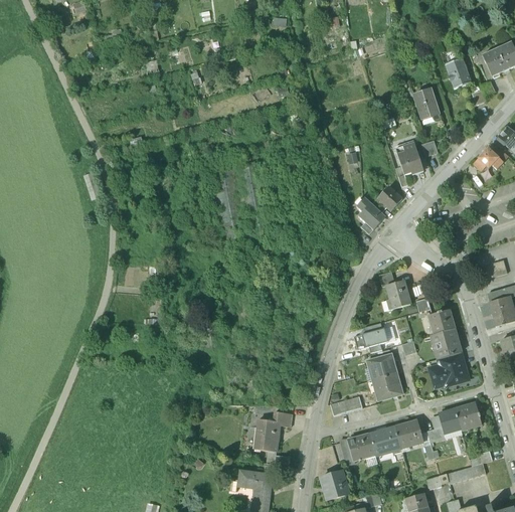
[(82,0),(72,2),(75,12),(84,10),(82,0)]
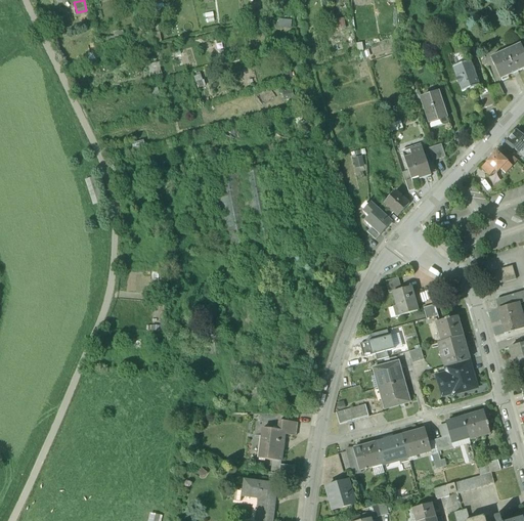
[(523,49),(520,42),(490,55),(500,78),(523,67),(523,49)]
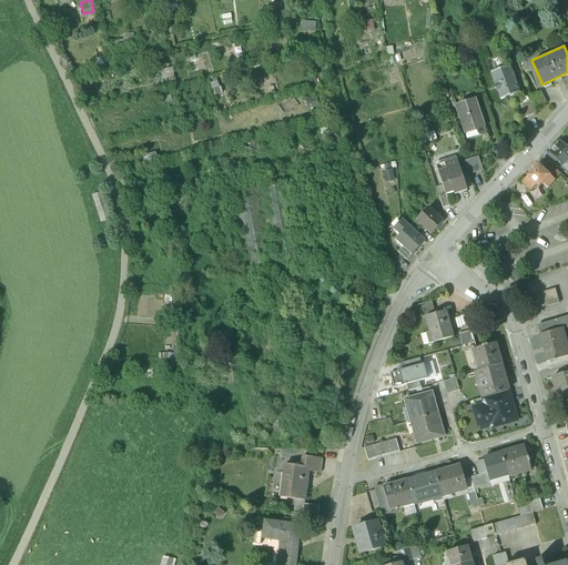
[(509,63),(490,70),(496,83),(495,83),(496,89),(497,89),(500,98),(507,96),(508,98),(515,96),(514,93),(519,91),(509,63)]
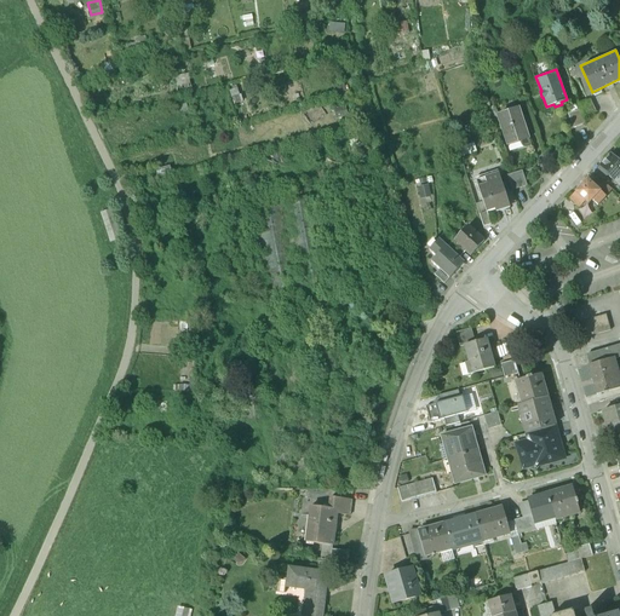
[(590,98),(579,103),(580,107),(584,116),(596,109),(590,98)]
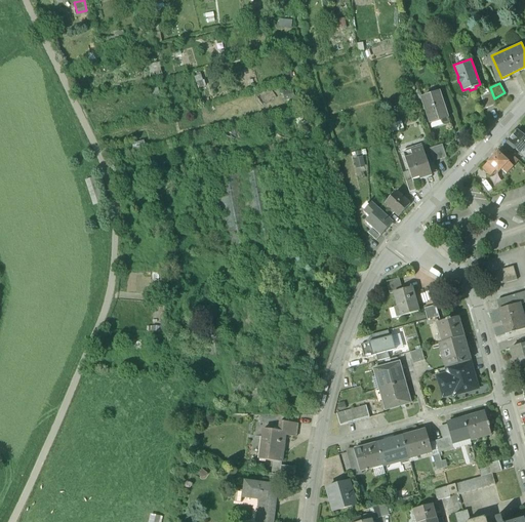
[(448,115),(439,90),(438,90),(431,93),(431,92),(421,96),(430,121),(448,115)]
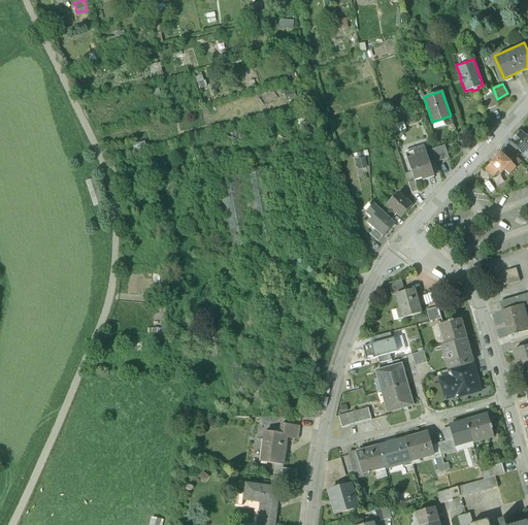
[(494,91),(484,95),(488,107),(499,103),(497,99),(494,91)]
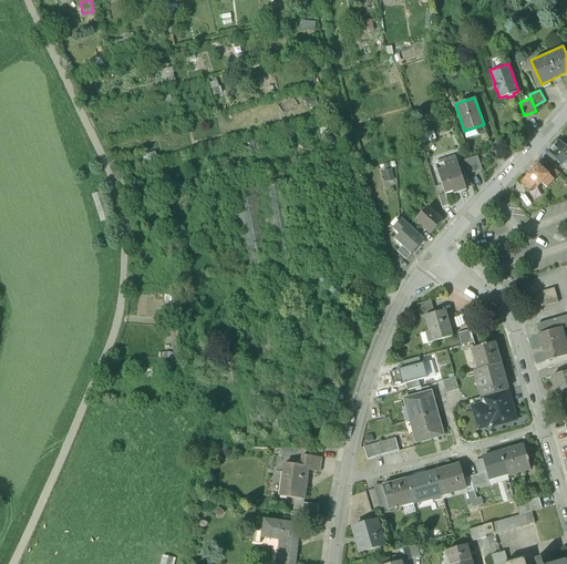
[(566,156),(566,146),(558,139),(557,140),(556,140),(556,139),(553,142),(554,142),(554,143),(547,150),(562,163),(565,160),(566,156)]
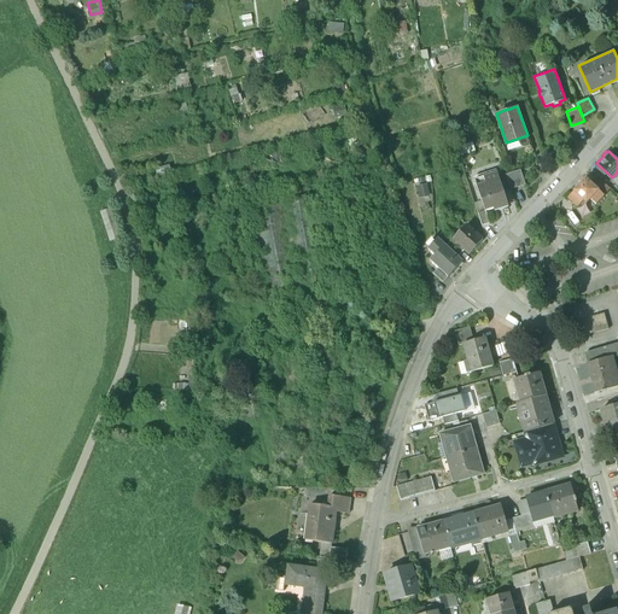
[(520,168),(506,173),(511,187),(525,182),(520,168)]
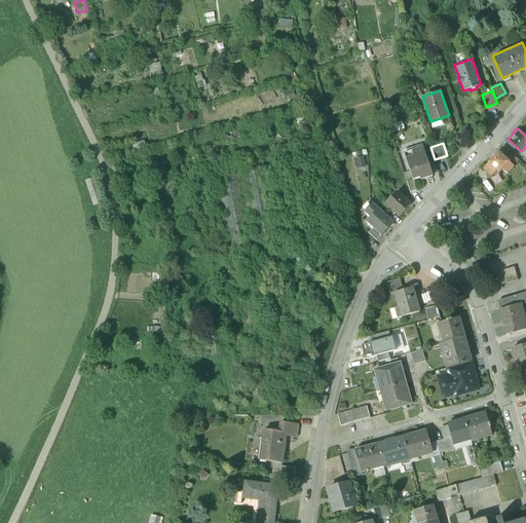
[(423,145),(404,151),(413,178),(431,172),(423,145)]
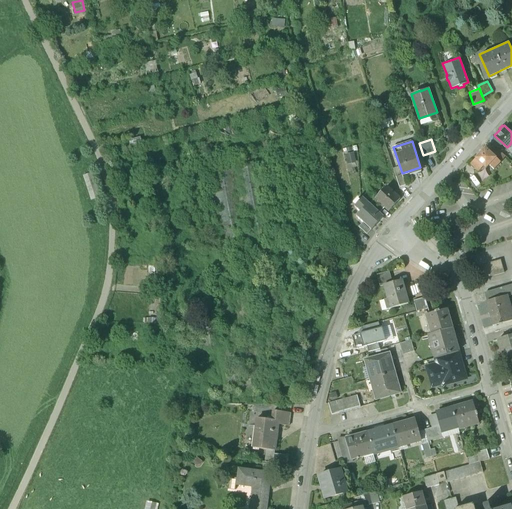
[(500,160),(485,146),(470,162),(478,169),(483,164),(486,167),(489,163),(494,167),(500,160)]
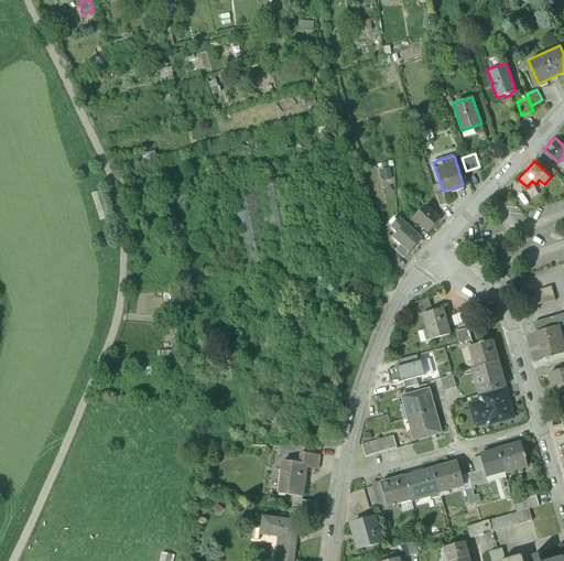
[(381,168),(382,177),(391,176),(390,166),(381,168)]
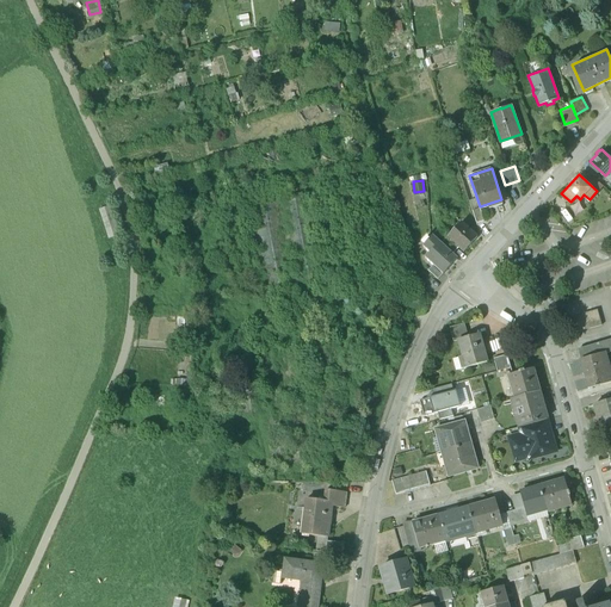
[(480,206),(473,209),(476,222),(485,220),(480,206)]
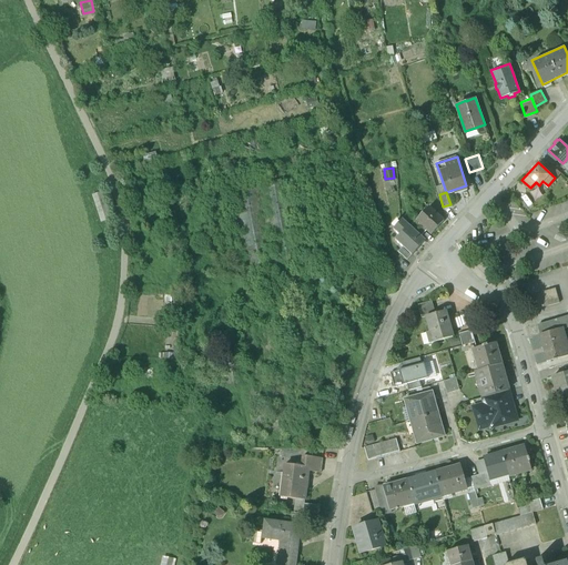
[(428,204),(416,219),(426,229),(430,232),(444,218),(428,204)]
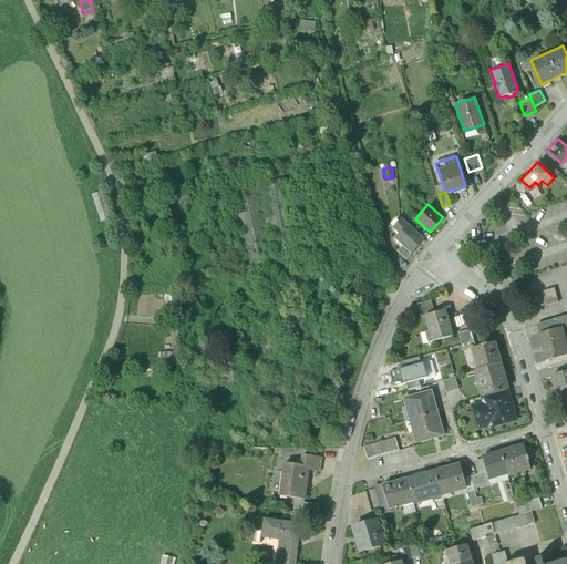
[(410,224),(401,216),(392,227),(399,233),(394,237),(402,245),(411,253),(424,237),(420,234),(410,224)]
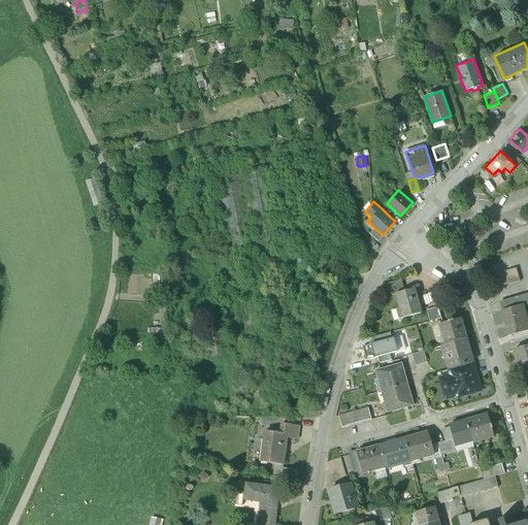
[(396,212),(387,203),(382,208),(391,218),(396,212)]
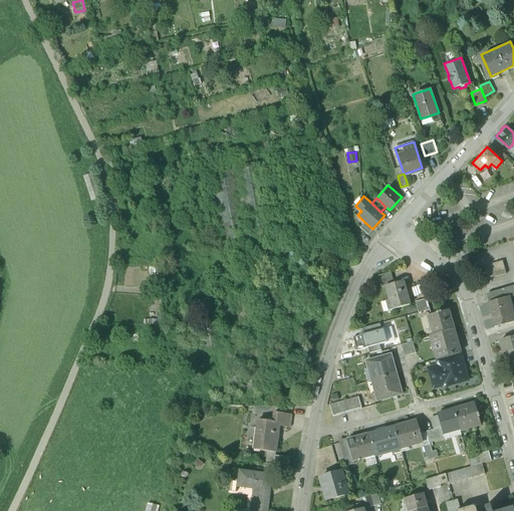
[(372,229),(364,222),(360,226),(368,233),(372,229)]
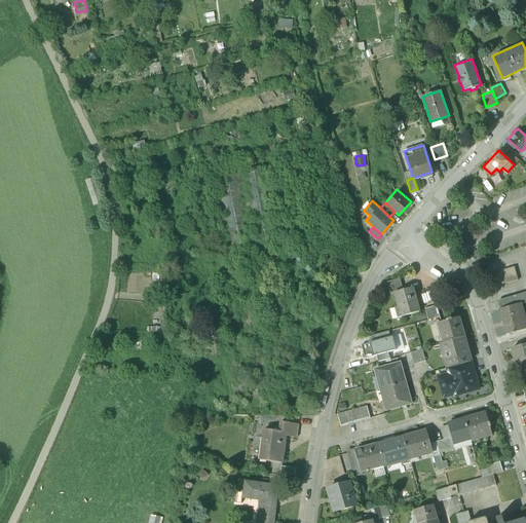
[(514,264),(489,272),(492,286),(518,277),(514,264)]
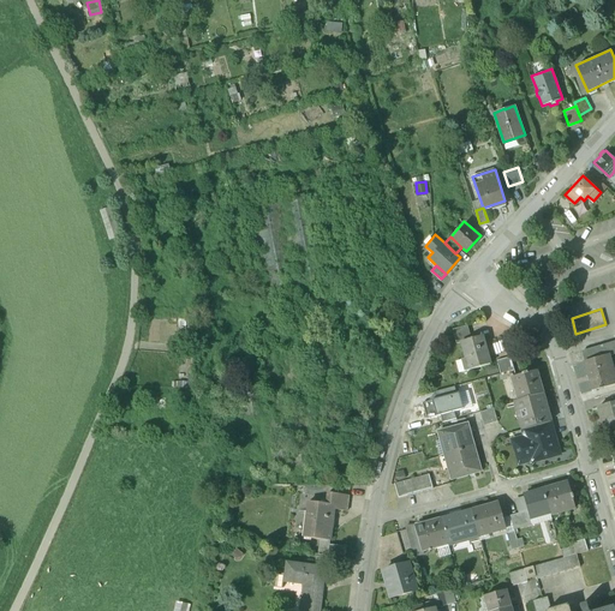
[(467,323),(452,328),(457,341),(461,340),(471,337),(467,323)]
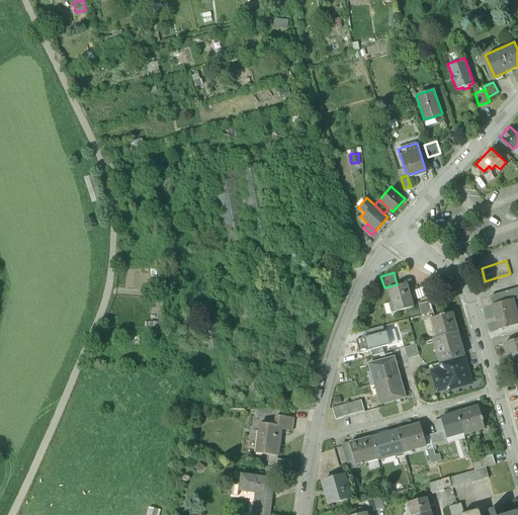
[(397,284),(389,286),(395,310),(413,305),(406,281),(397,284)]
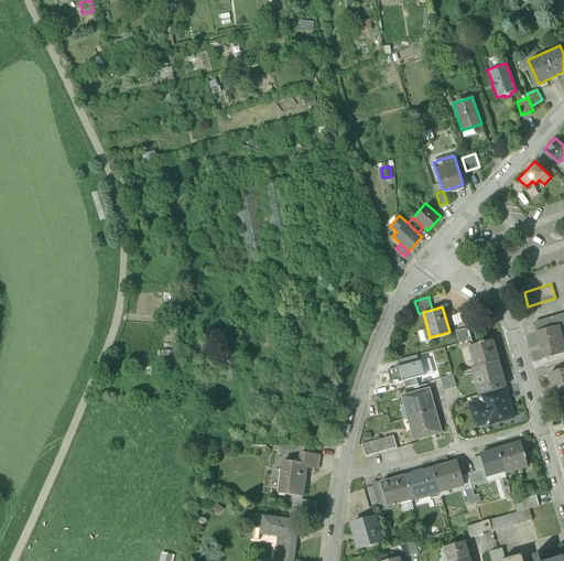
[(563,311),(533,320),(537,331),(555,325),(563,322),(563,311)]
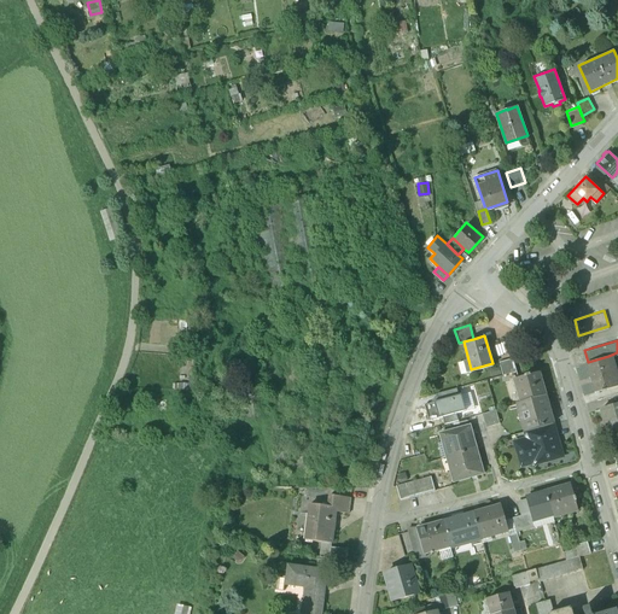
[(513,356),(499,361),(502,373),(517,369),(513,356)]
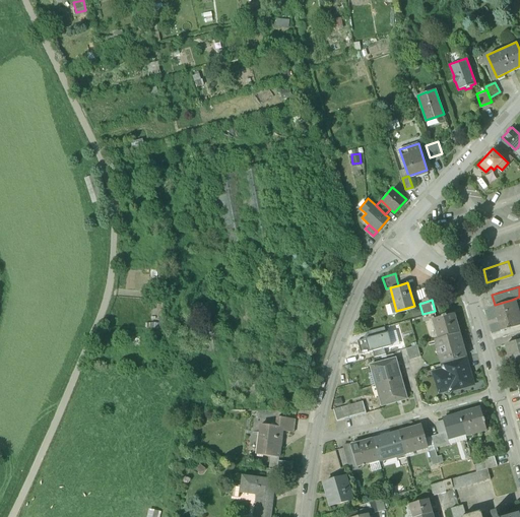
[(512,300),(495,305),(498,315),(497,316),(499,320),(502,328),(507,327),(510,326),(519,323),(519,317),(519,314),(516,314),(512,300)]
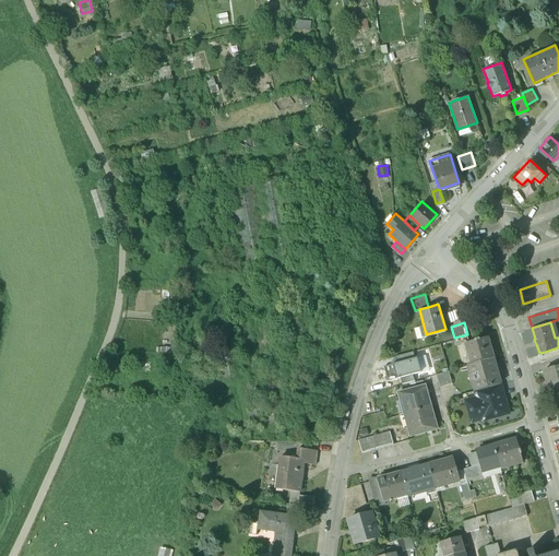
[(475,339),(464,342),(471,363),(492,356),(487,335),(479,338),(479,336),(475,338),(475,339)]
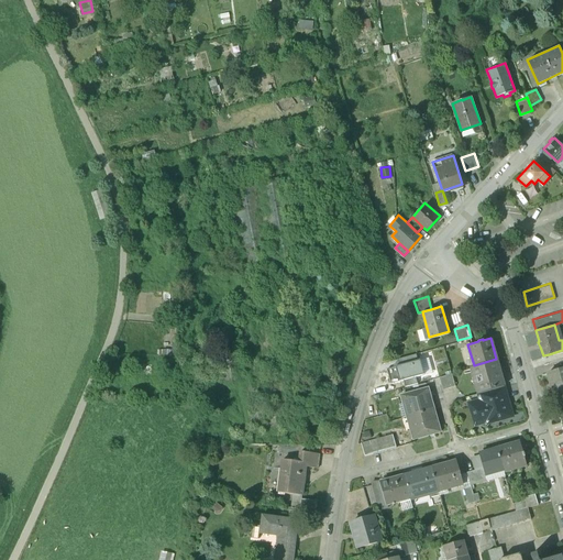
[(416,352),(397,358),(399,364),(418,359),(416,352)]
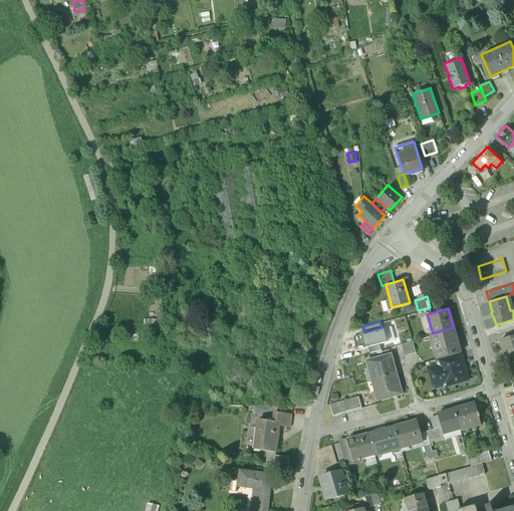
[(364,332),(361,333),(364,346),(368,345),(379,342),(388,340),(383,327),(381,327),(364,332)]
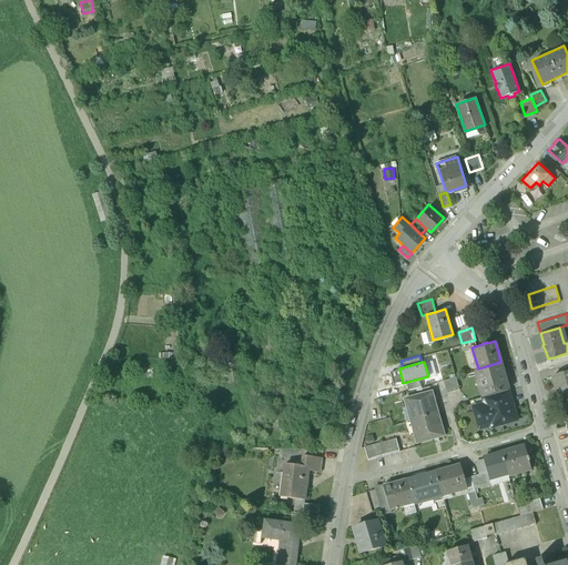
[(478,369),(475,370),(483,395),(508,387),(500,362),(478,369)]
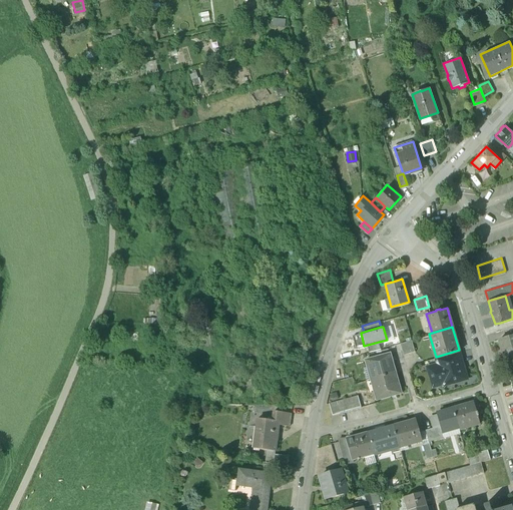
[(356,348),(364,346),(361,333),(353,335),(356,348)]
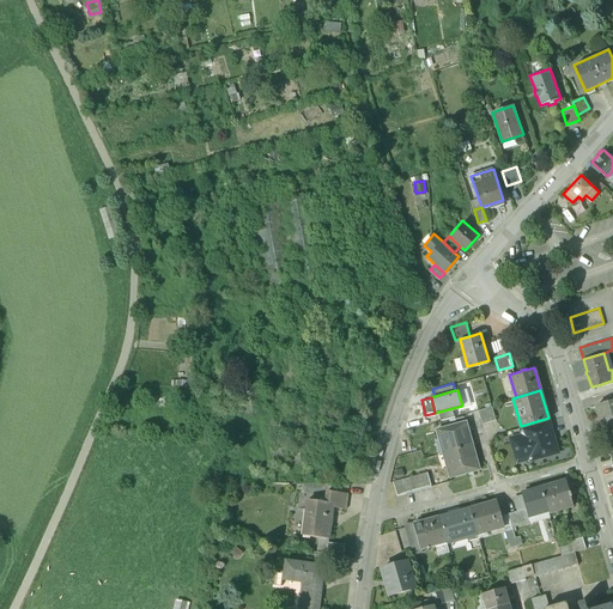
[(612,397),(594,403),(604,436),(612,432),(612,397)]
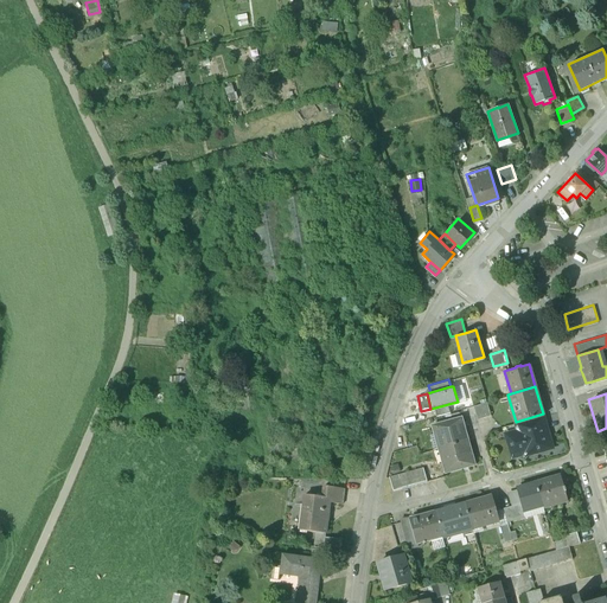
[(474,404),(478,417),(491,412),(487,401),(474,404)]
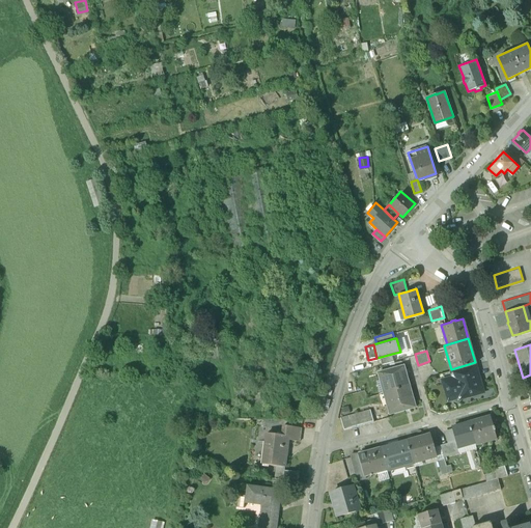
[(392,354),(381,357),(382,363),(394,360),(392,354)]
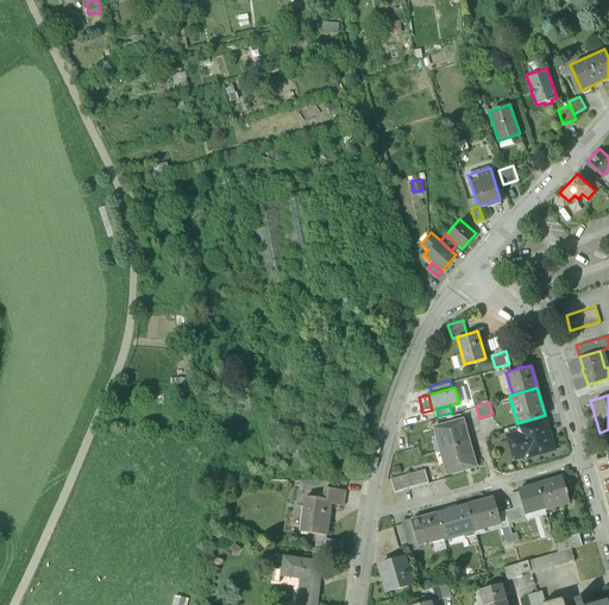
[(545,415),(518,423),(519,430),(514,432),(512,435),(510,439),(512,443),(516,446),(519,455),(535,452),(535,453),(554,447),(552,441),(551,440),(550,439),(548,438),(547,433),(547,430),(548,429),(548,427),(545,415)]
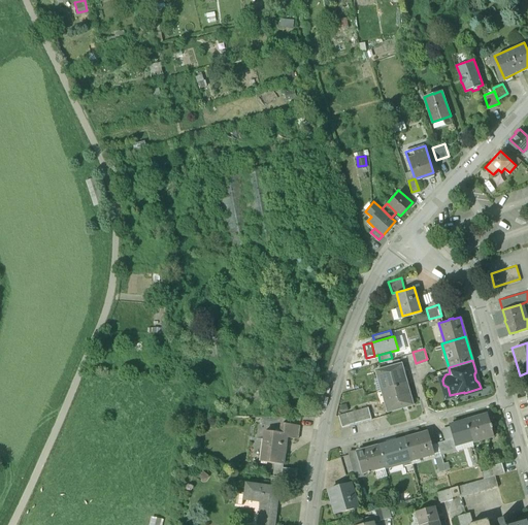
[(401,362),(375,369),(378,379),(382,378),(385,388),(407,382),(401,362)]
